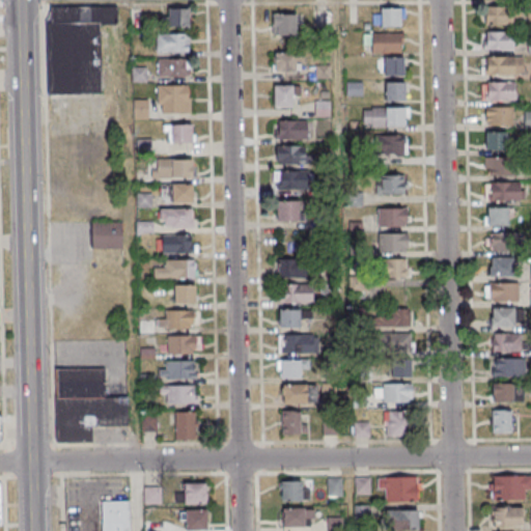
[(47,22),(48,95),(102,94),(101,25),(117,25),(116,6),(51,6),(52,22),(47,22)]
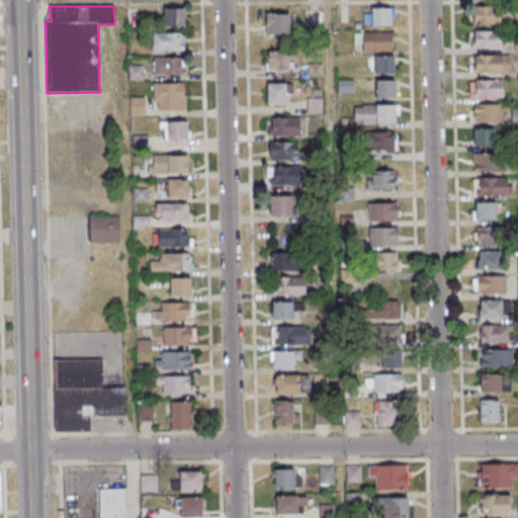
[(501,7),(472,7),(472,23),(501,23),(501,7)]
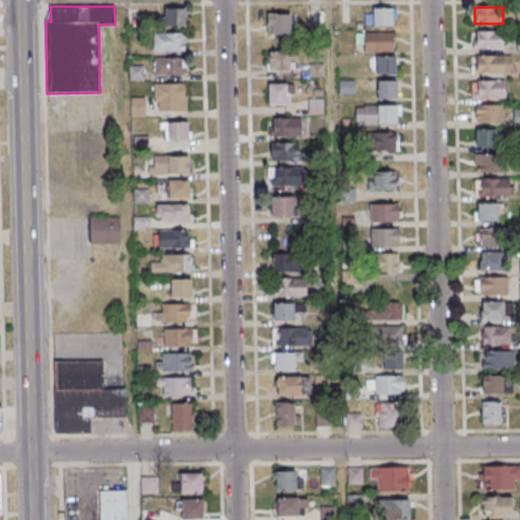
[(366,25),(392,25),(392,8),(366,8),(366,25)]
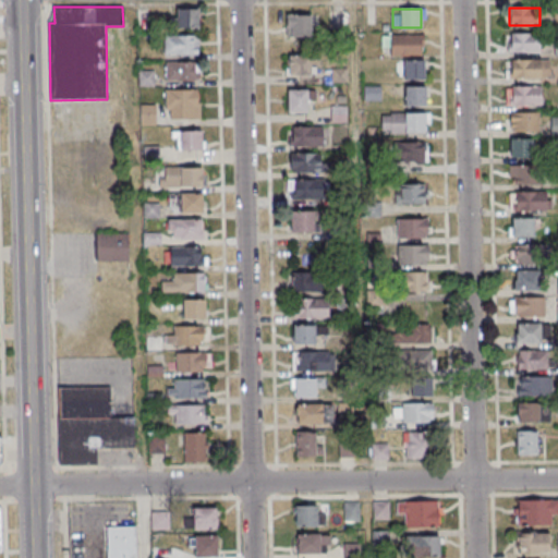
[(176,29),(198,29),(198,10),(176,10),(176,29)]
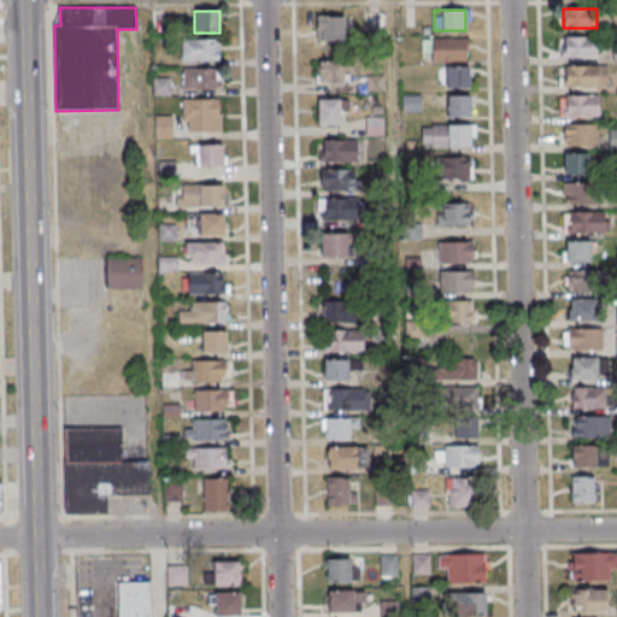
[(316,16),(316,42),(345,42),(345,16),(316,16)]
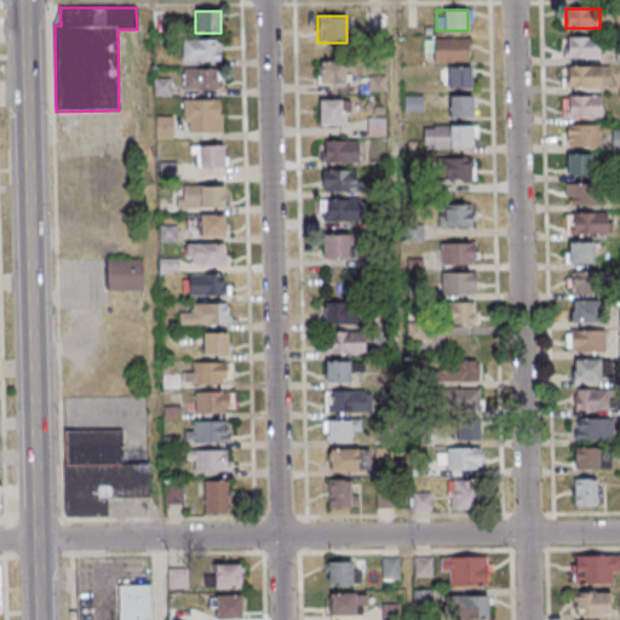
[(566,36),(566,57),(600,57),(600,36),(566,36)]
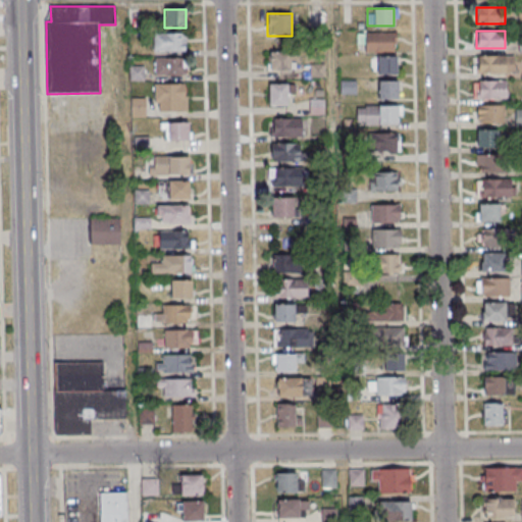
[(396,52),(396,32),(365,32),(365,52),(396,52)]
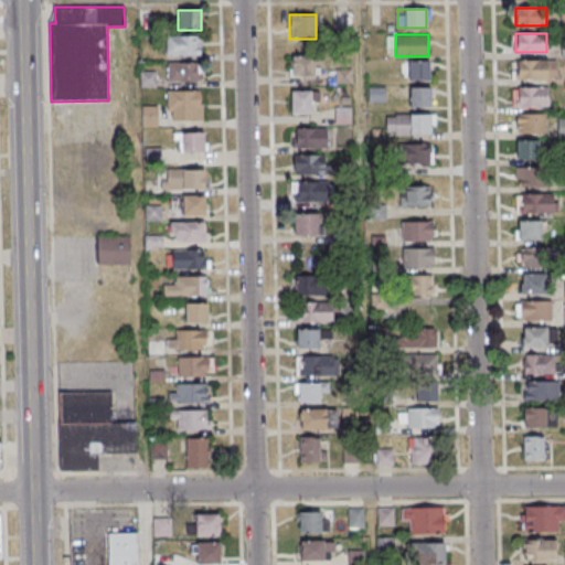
[(166,56),(201,56),(201,36),(166,36),(166,56)]
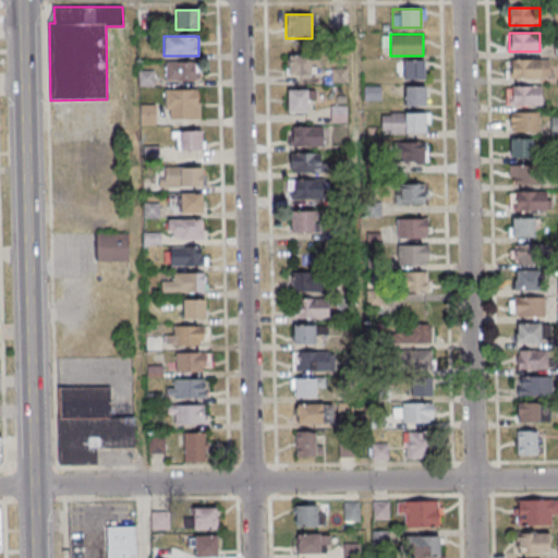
[(288,75),(317,75),(317,55),(288,55),(288,75)]
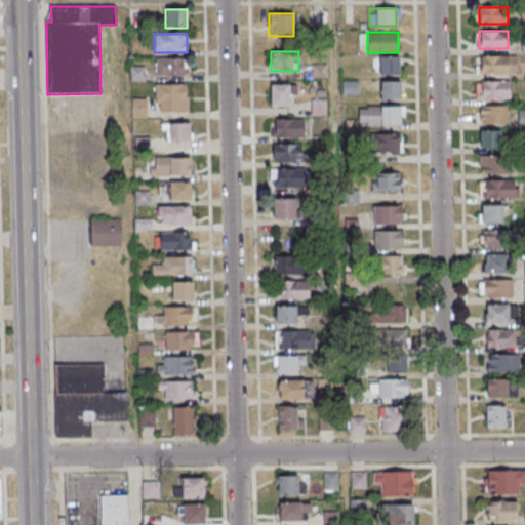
[(518,55),(479,55),(479,74),(518,74),(518,55)]
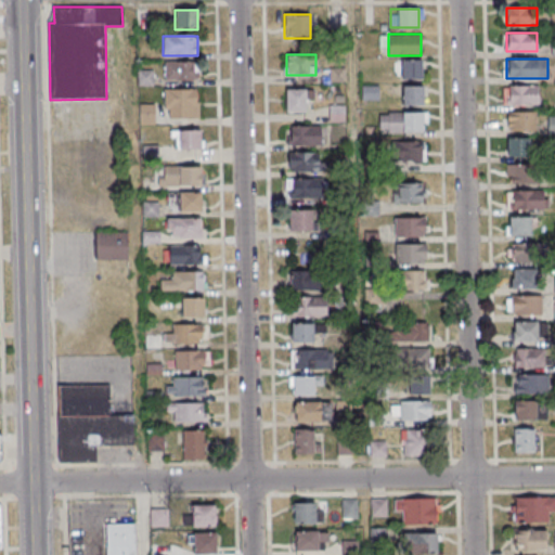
[(423,79),(423,60),(402,60),(402,79),(423,79)]
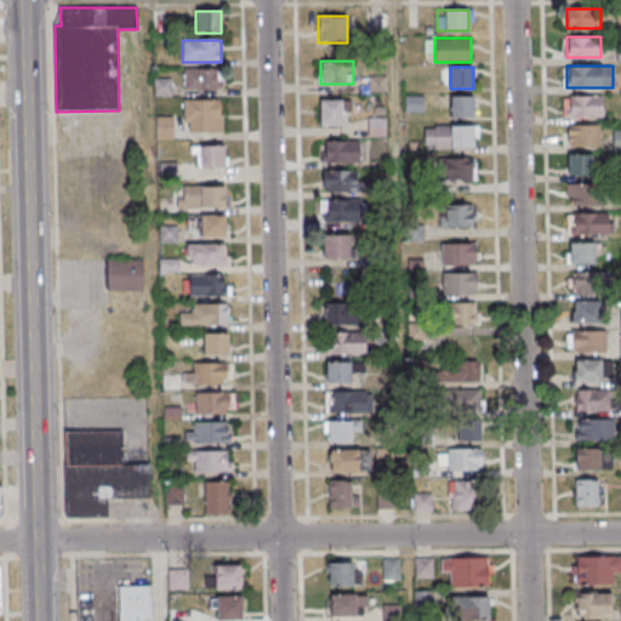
[(221,90),(221,69),(184,69),(184,90),(221,90)]
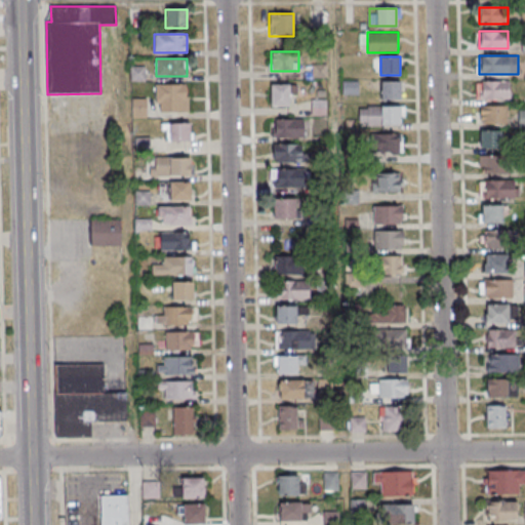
[(326,77),(326,64),(312,64),(312,77),(326,77)]
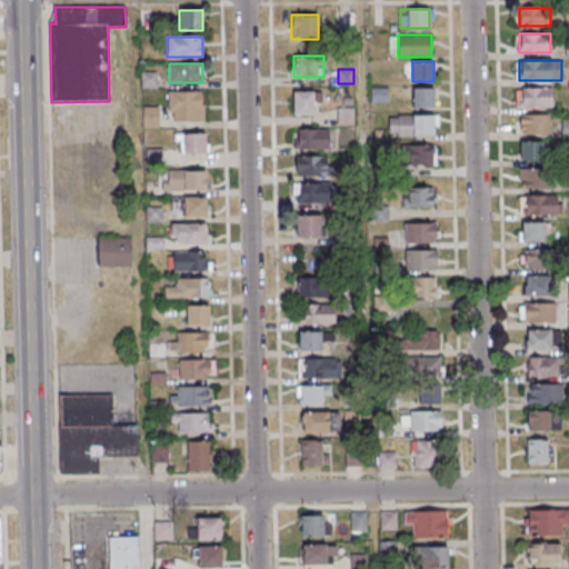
[(412,108),(433,108),(433,87),(412,87),(412,108)]
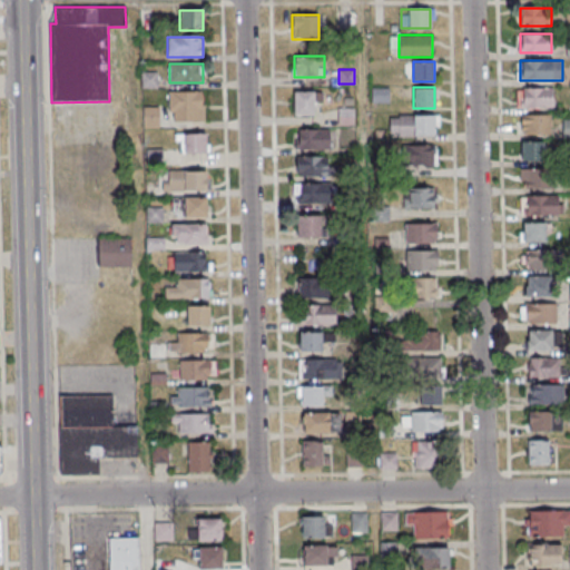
[(551,88),(517,88),(517,108),(551,108),(551,88)]
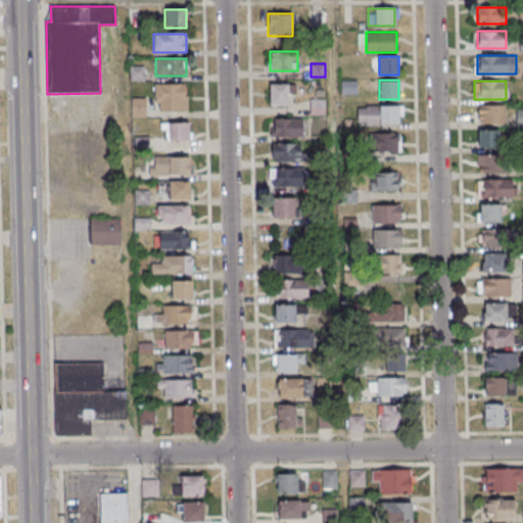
[(270,105),(289,105),(289,94),(295,94),(295,83),(270,83),(270,105)]
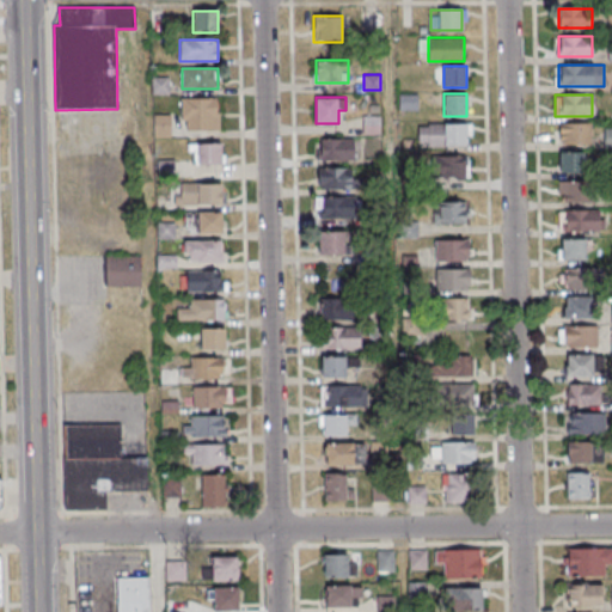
[(220,130),(219,98),(182,98),(182,132),(220,130)]
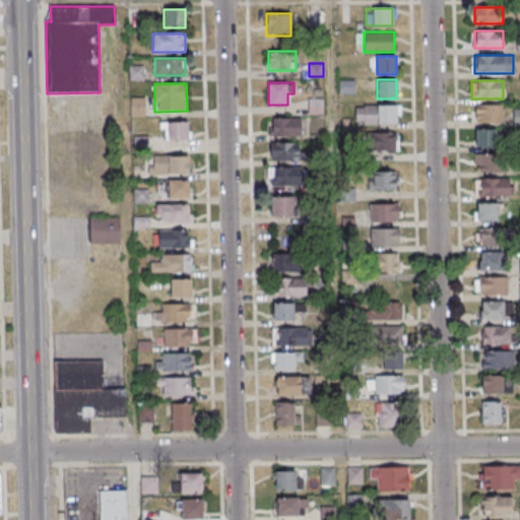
[(355,105),(355,123),(399,123),(399,105),(355,105)]
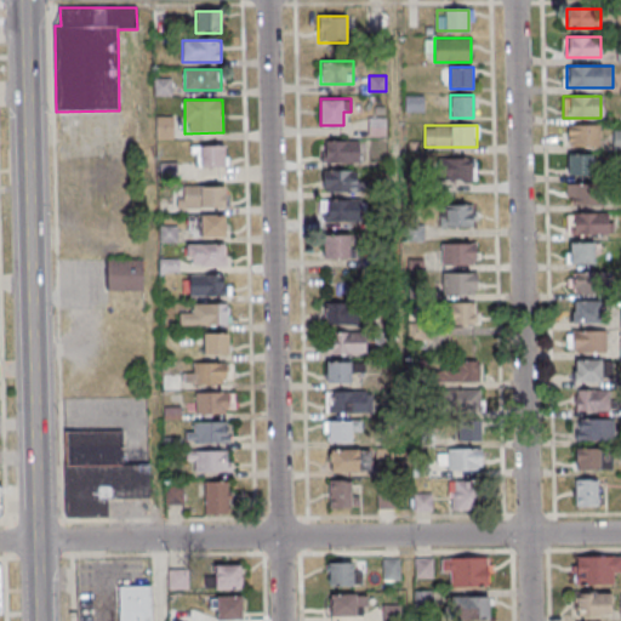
[(567,147),(600,147),(600,125),(567,125),(567,147)]
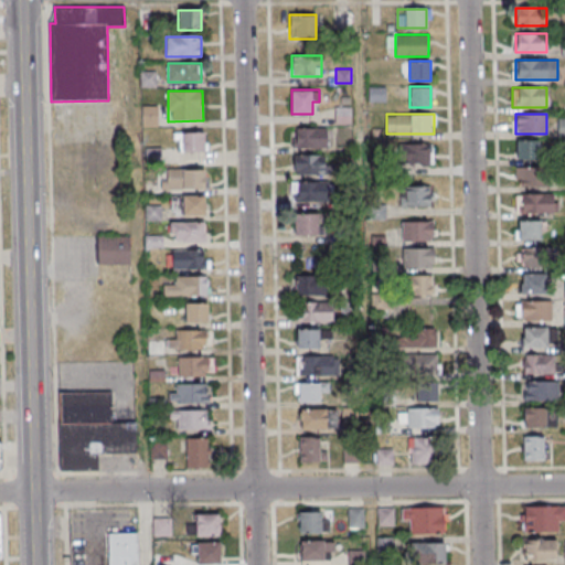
[(291,128),(291,148),(326,148),(326,128),(291,128)]
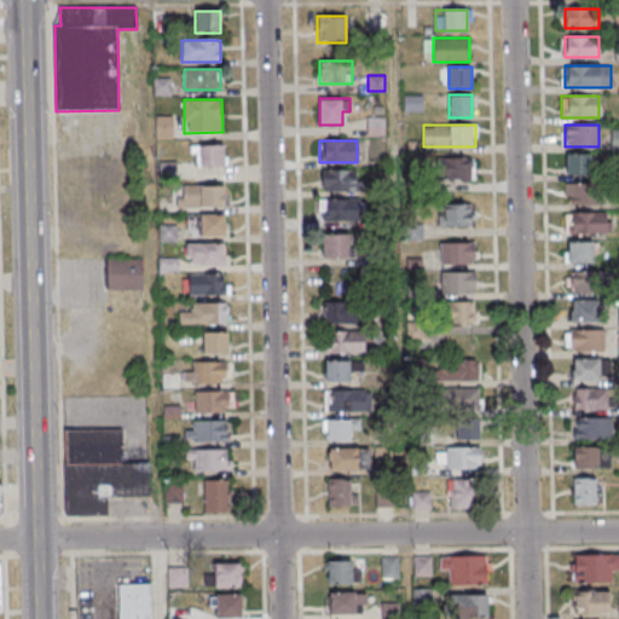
[(194,167),(225,167),(225,145),(194,145),(194,167)]
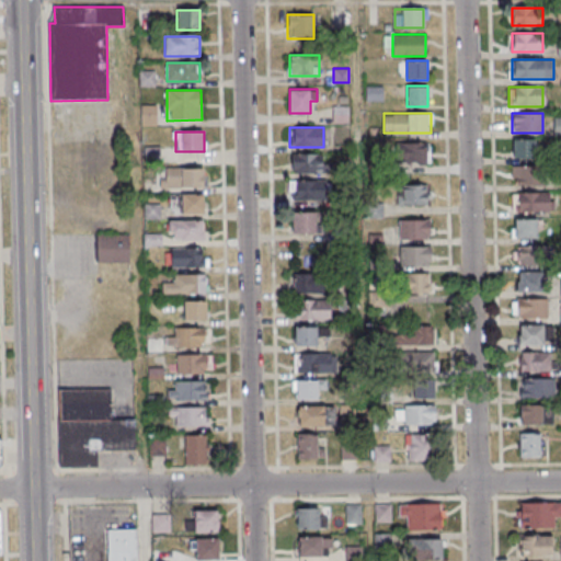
[(511,159),(535,159),(535,139),(511,139),(511,159)]
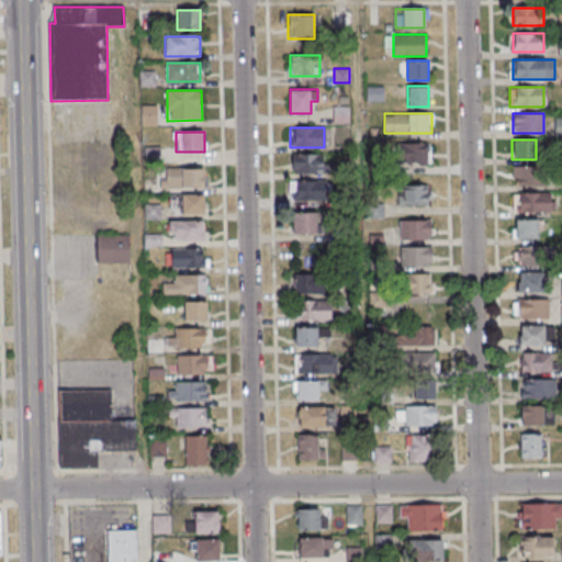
[(430,144),(396,144),(396,163),(430,163),(430,144)]
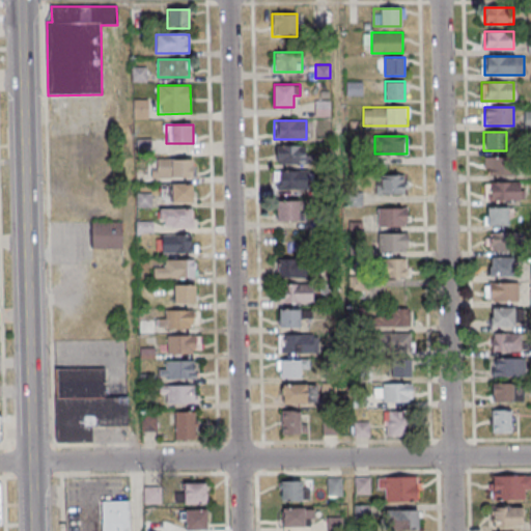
[(276,164),(308,164),(308,145),(276,145),(276,164)]
